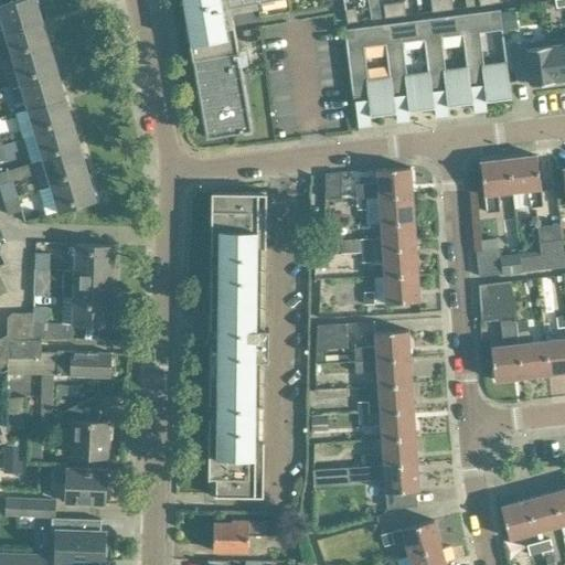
[(42,21),(35,0),(16,0),(0,4),(0,14),(6,32),(42,21)]
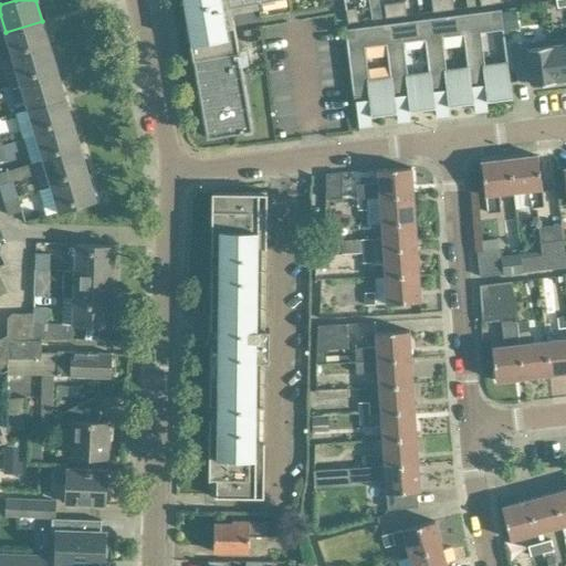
[(252,129),(232,14),(231,14),(229,6),(261,0),(182,0),(184,1),(182,1),(207,138),(252,129)]
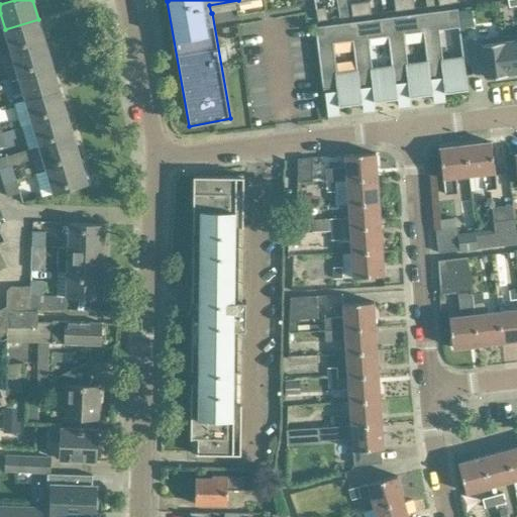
[(405,9),(403,0),(394,0),(395,11),(405,9)]
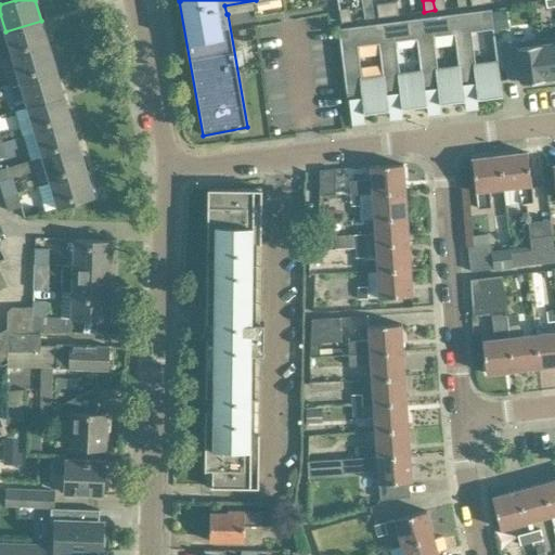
[(443,0),(433,0),(435,10),(444,9),(443,0)]
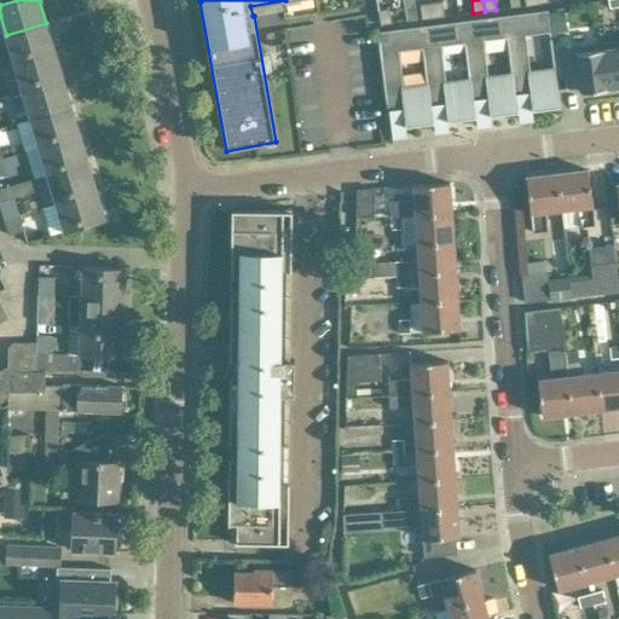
[(431,4),(432,11),(433,18),(444,17),(443,1),(431,4)]
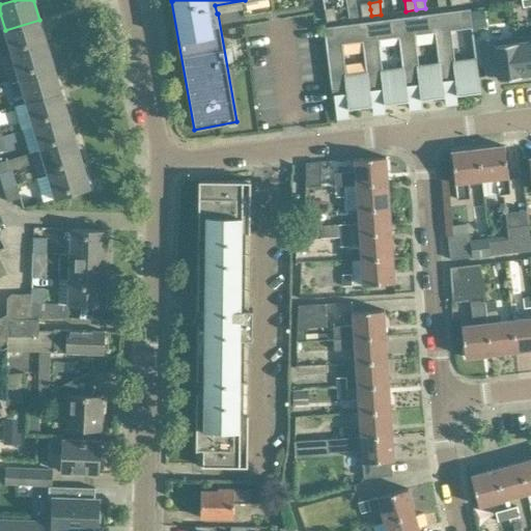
[(371,16),(370,9),(369,3),(360,4),(362,17),(371,16)]
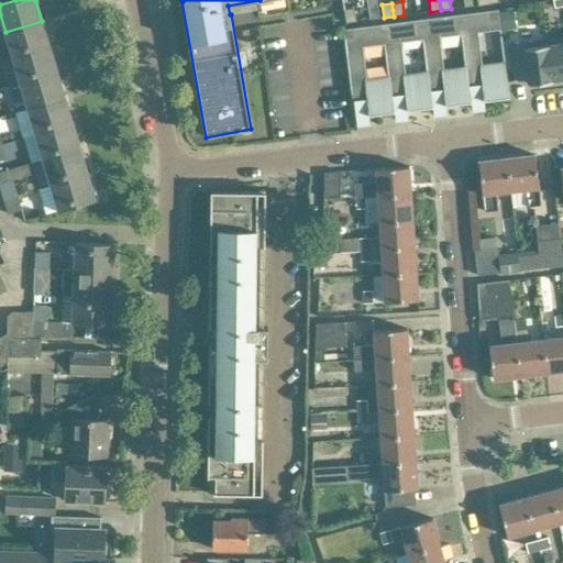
[(344,9),(346,22),(356,21),(354,8),(344,9)]
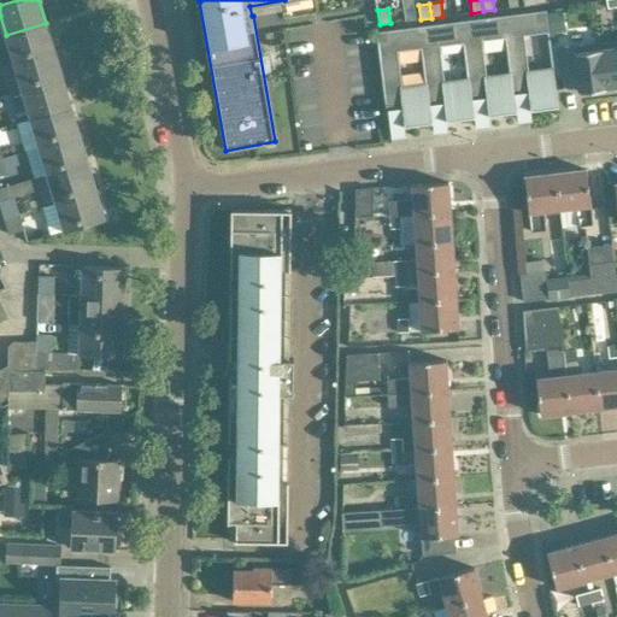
[(562,9),(546,11),(548,33),(564,30),(562,9)]
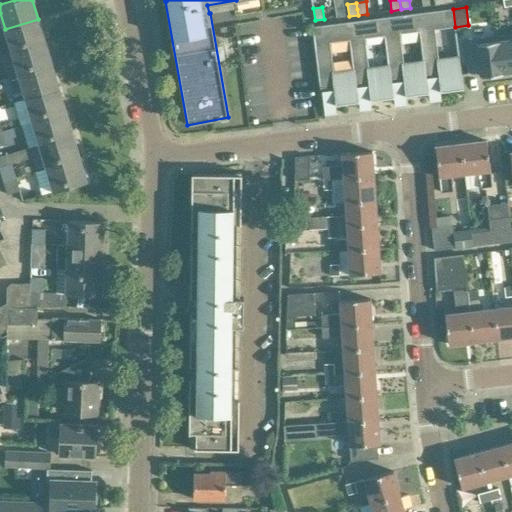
[(453,9),(418,13),(420,31),(419,31),(423,61),(424,61),(427,82),(439,80),(440,92),(463,89),(459,56),(438,59),(434,29),(455,27),(453,9)]
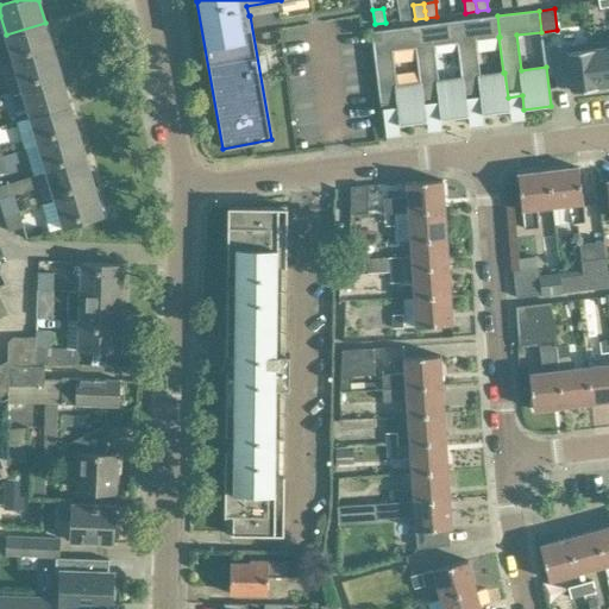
[(509,111),(508,98),(504,73),(503,73),(481,75),(476,41),(498,37),(500,37),(497,16),(456,22),(459,43),(458,43),(462,77),(463,77),(466,102),(481,100),(482,114),(509,111)]
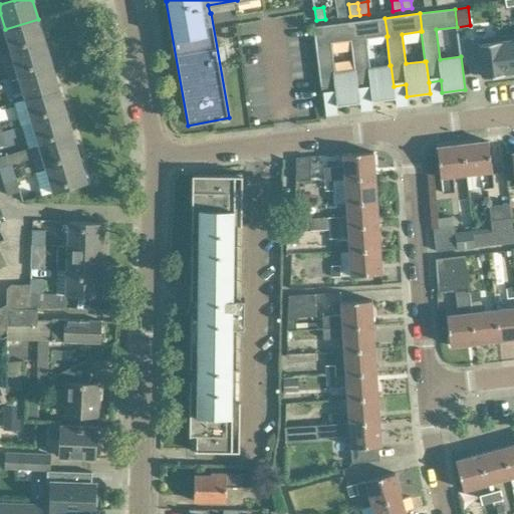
[(395,98),(394,86),(391,65),(390,65),(370,68),(366,38),(387,36),(388,36),(384,18),(349,22),(351,40),(350,40),(354,70),(355,70),(358,90),(370,89),(371,100),(395,98)]
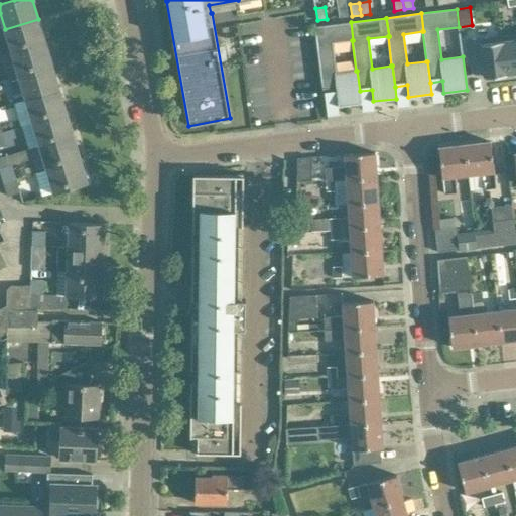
[(45,42),(38,19),(5,29),(11,52),(45,42)]
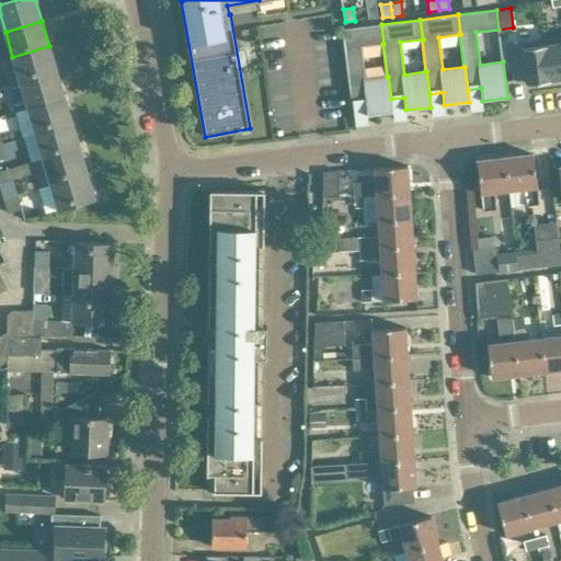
[(392,112),(391,99),(388,77),(387,77),(366,79),(362,47),(382,44),(384,44),(381,24),(342,30),(352,104),(366,103),(367,115),(392,112)]
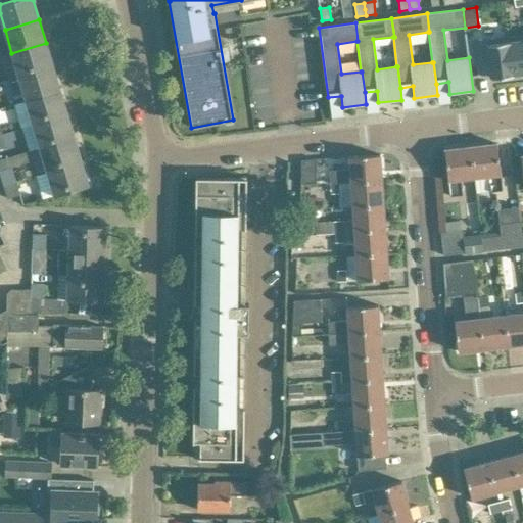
[(522,73),(522,35),(509,37),(514,76),(514,75),(514,74),(522,73)]
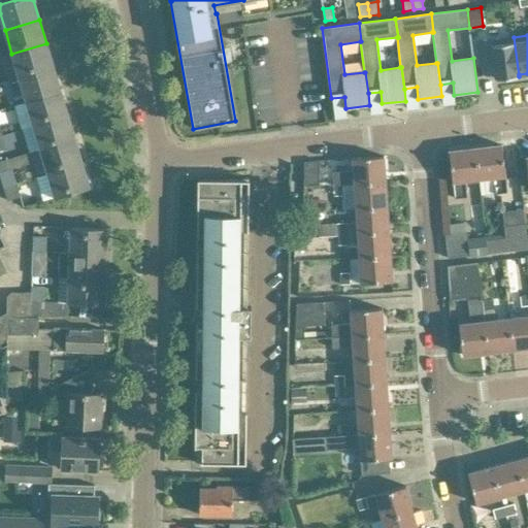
[(519,76),(514,37),(479,41),(482,66),(493,64),(495,78),(519,76)]
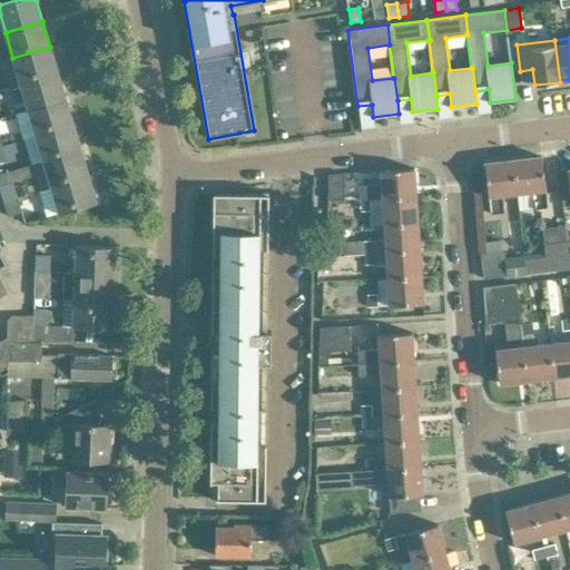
[(58,72),(50,47),(12,58),(20,84),(58,72)]
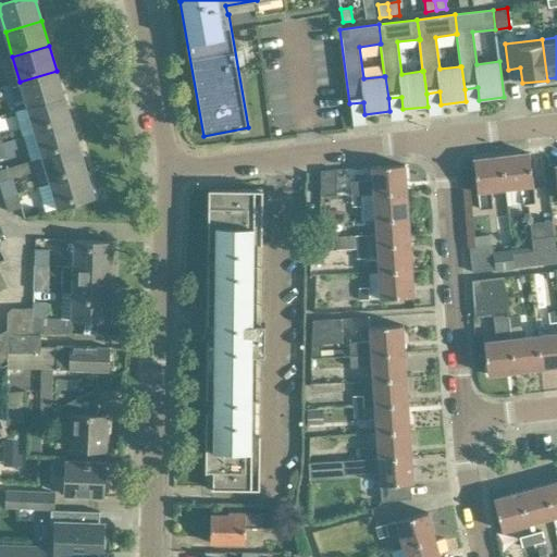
[(64,97),(57,71),(20,82),(27,108),(64,97)]
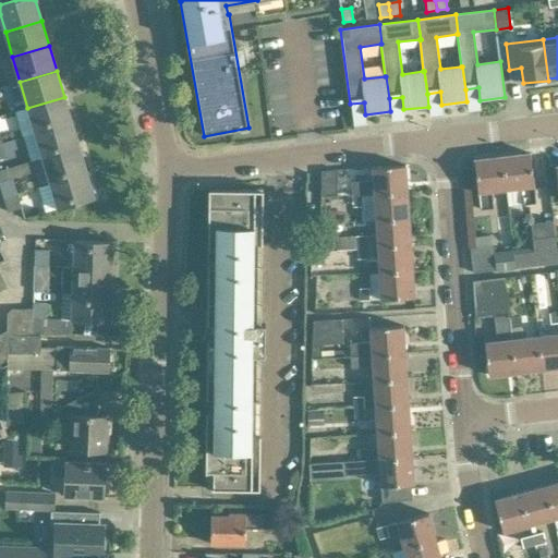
[(72,122),(64,97),(27,108),(35,133),(72,122)]
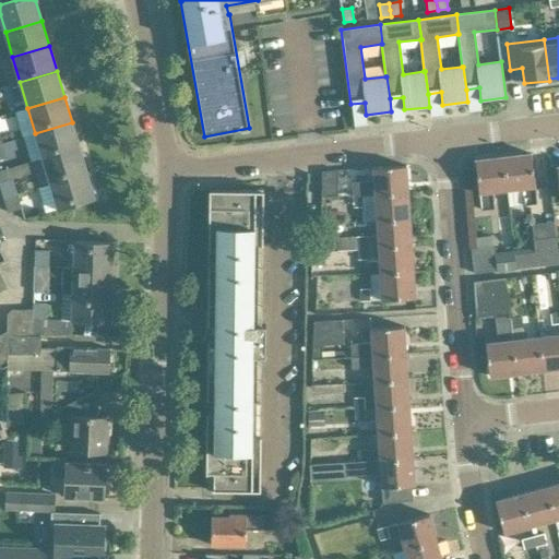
[(80,147),(72,122),(35,133),(43,158),(80,147)]
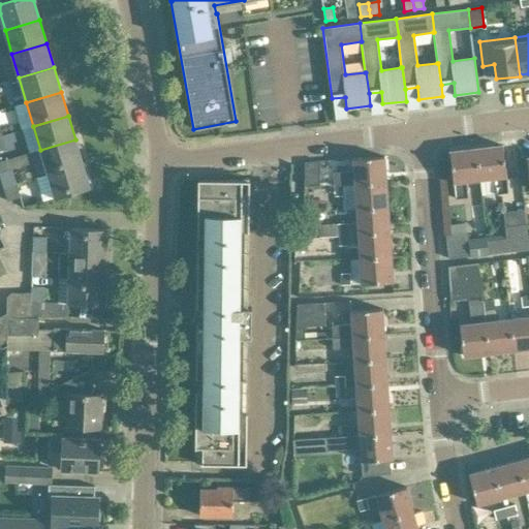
[(83,163),(75,139),(40,150),(48,174),(83,163)]
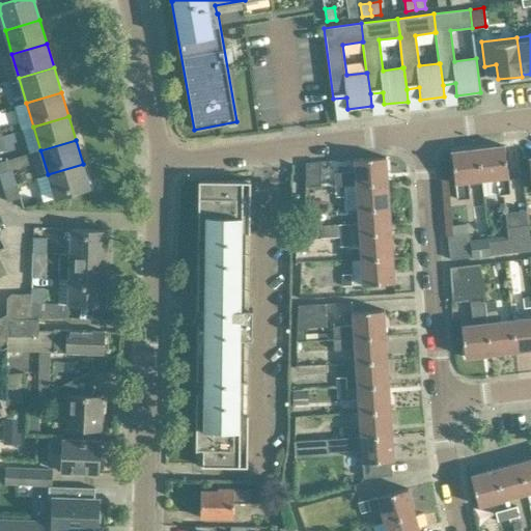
[(504,146),(477,149),(480,179),(508,176),(504,146)]
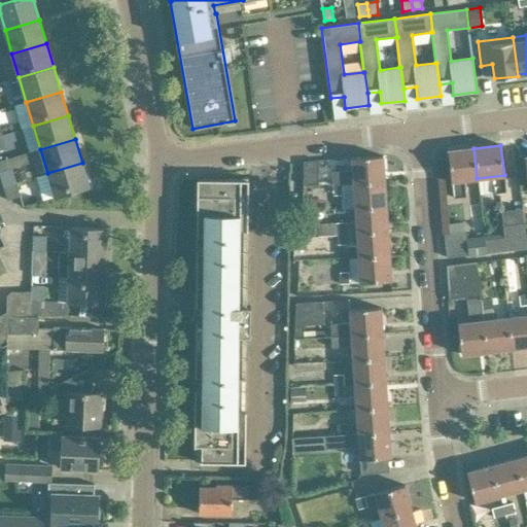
[(477,178),(473,148),(448,151),(454,197),(466,196),(464,180),(477,178)]
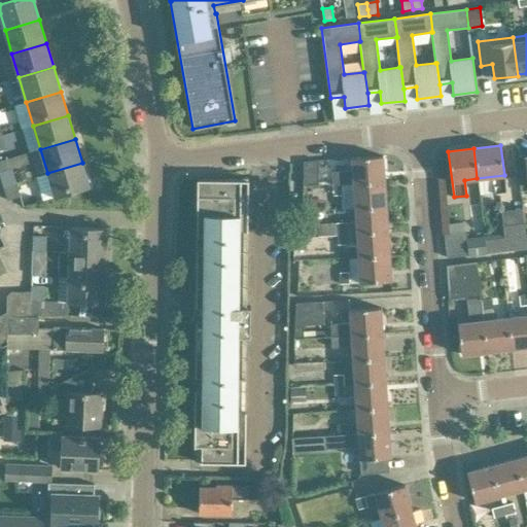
[(332,172),(332,184),(385,181),(383,155),(351,159),(352,171),(332,172)]
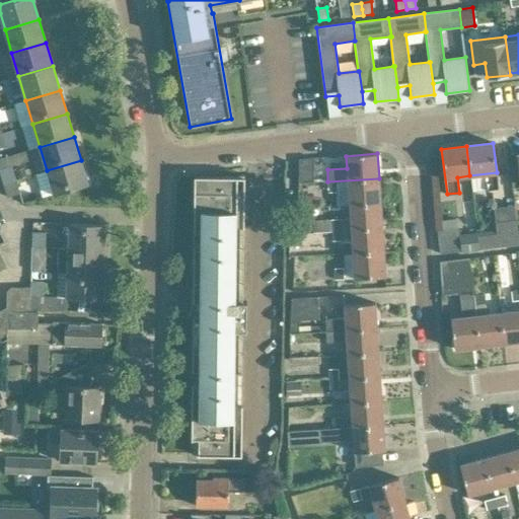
[(315,182),(313,158),(299,159),(298,183),(315,182)]
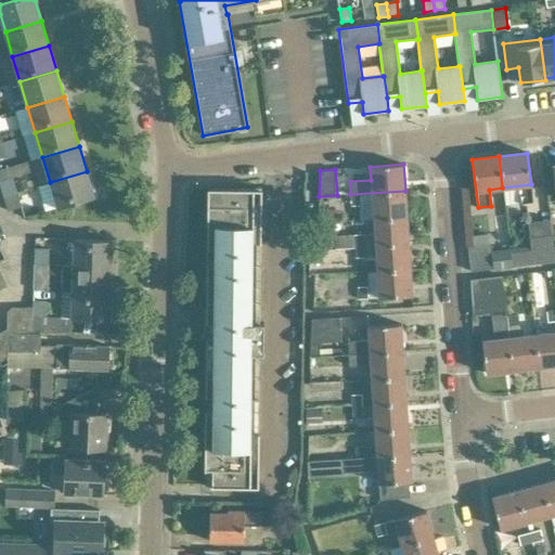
[(94,197),(87,171),(50,182),(57,208),(94,197)]
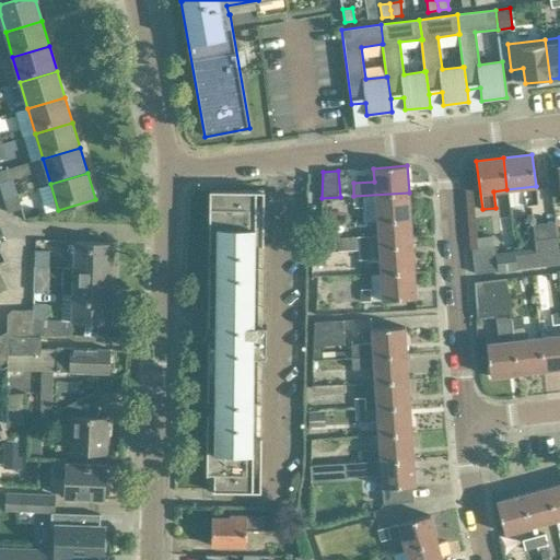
[(0,183),(0,186),(3,198),(18,194),(13,179),(0,183)]
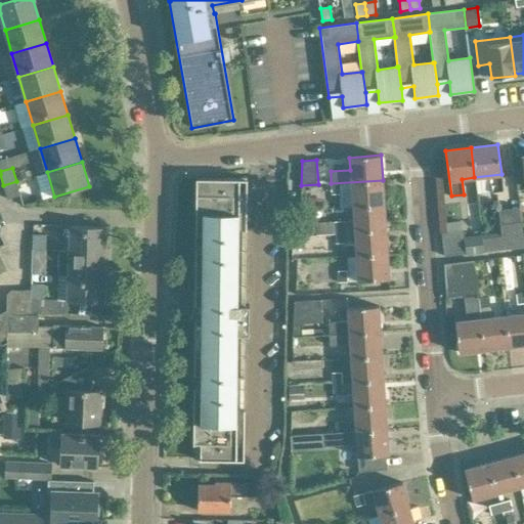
[(24,171),(15,173),(17,181),(26,178),(24,172),(24,171)]
